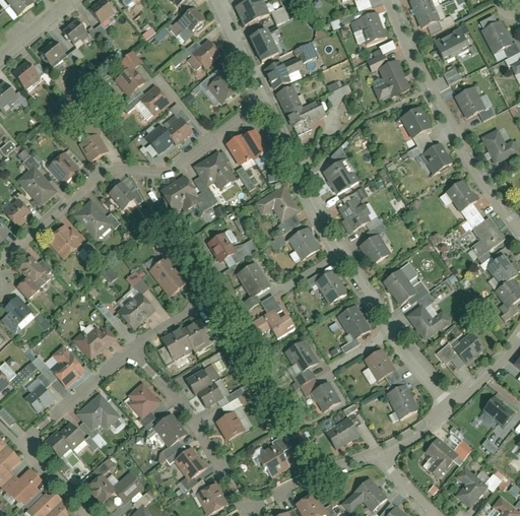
[(4,0),(17,15),(35,1),(34,0),(4,0)]
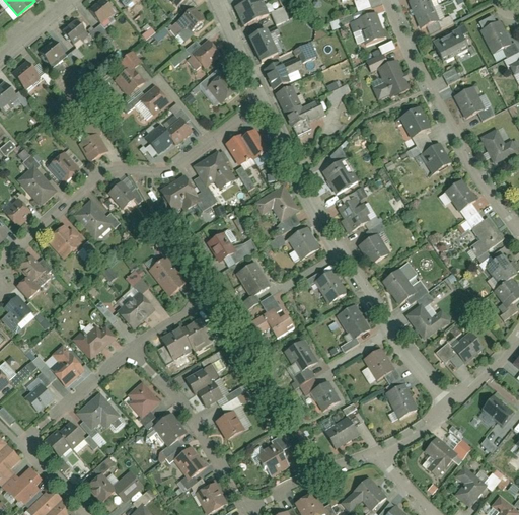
[(114,11),(105,0),(103,0),(90,11),(94,15),(99,22),(114,11)]
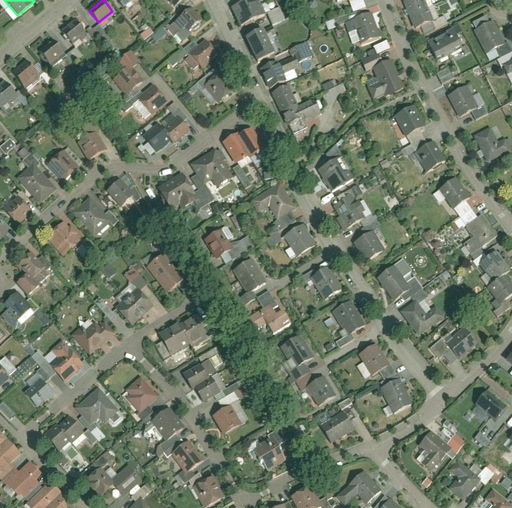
[(247,0),(234,6),(242,23),(265,13),(259,0),(247,0)]
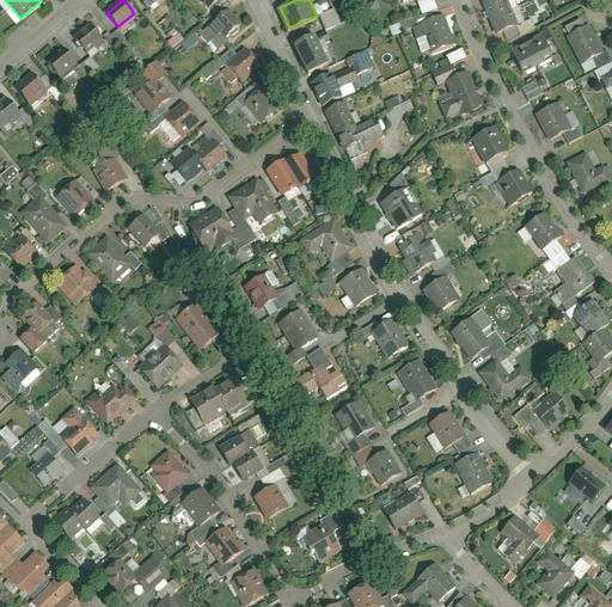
[(485,0),(483,1),(495,31),(515,23),(505,0),(485,0)]
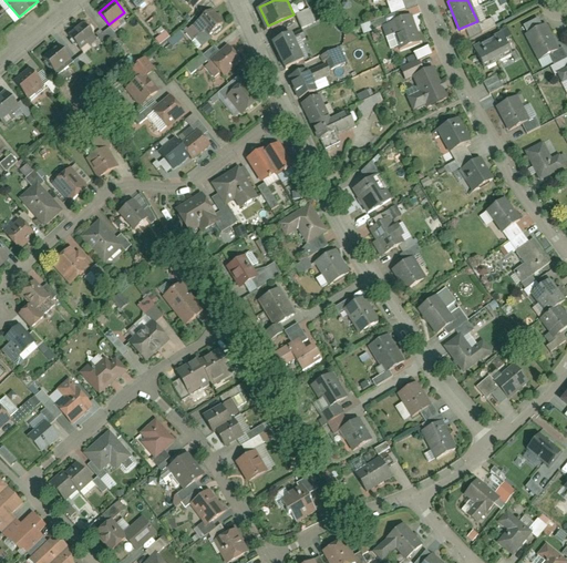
[(295,11),(300,26),(315,20),(309,6),(295,11)]
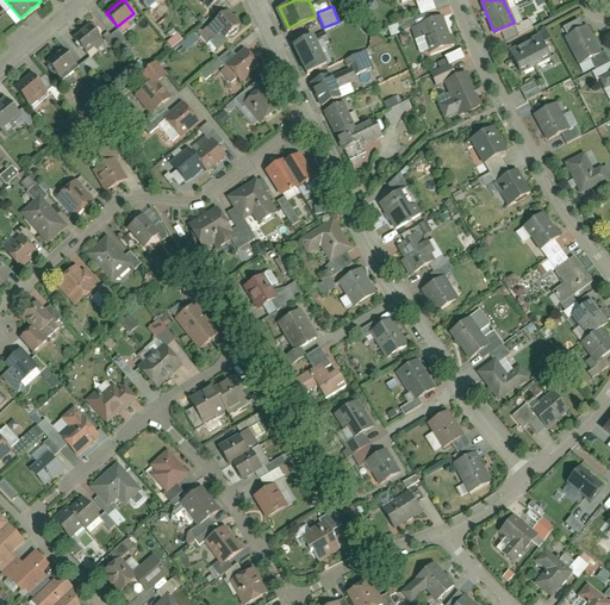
[(240,25),(228,8),(201,27),(215,44),(240,25)]
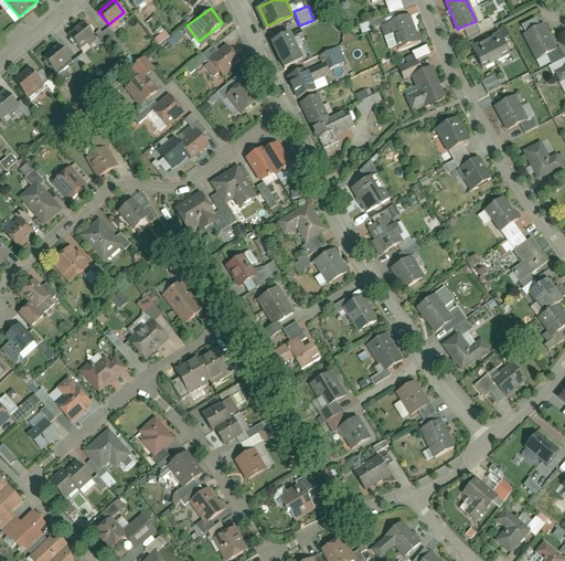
[(416,42),(405,13),(390,20),(401,48),(416,42)]
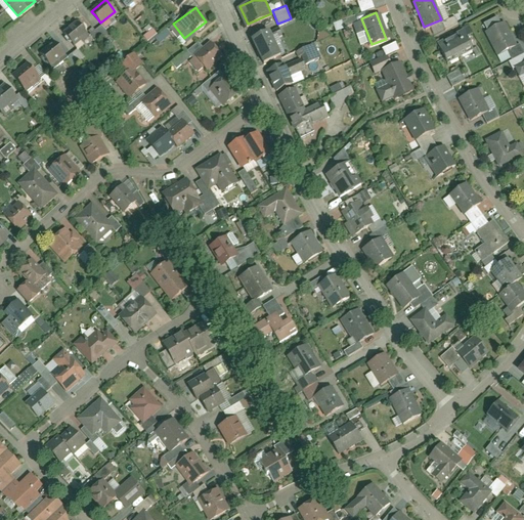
[(88,31),(79,20),(64,34),(70,39),(74,43),(88,31)]
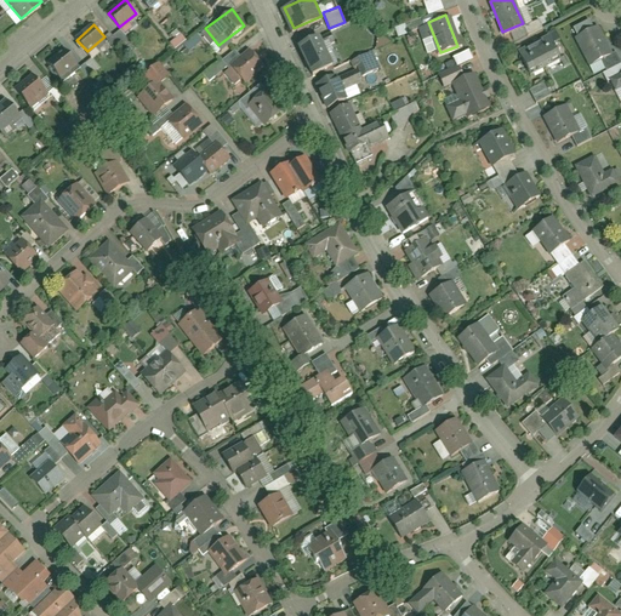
[(605,55),(592,28),(575,36),(590,63),(605,55)]
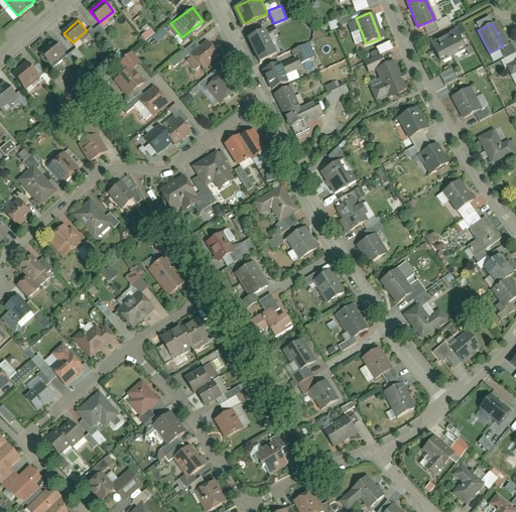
[(149,25),(140,32),(144,38),(154,30),(149,25)]
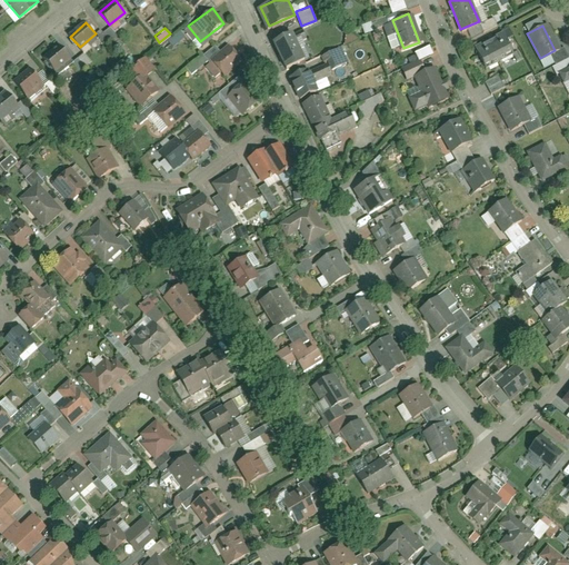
[(172,43),(185,33),(180,28),(168,39),(172,43)]
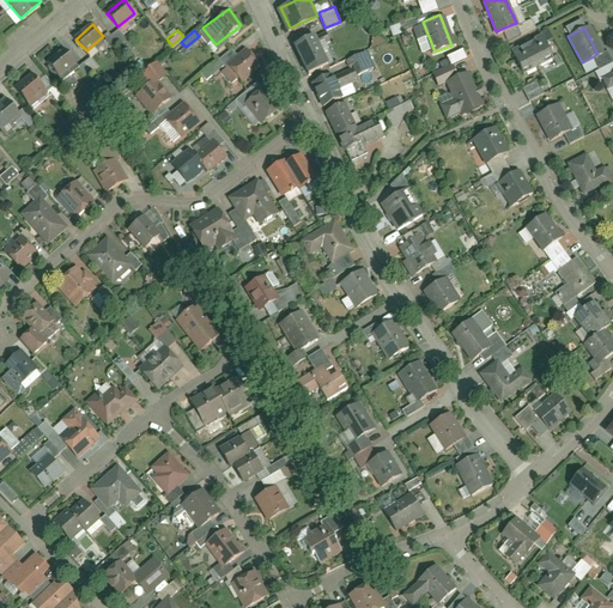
[(311,35),(292,43),(307,73),(325,65),(311,35)]
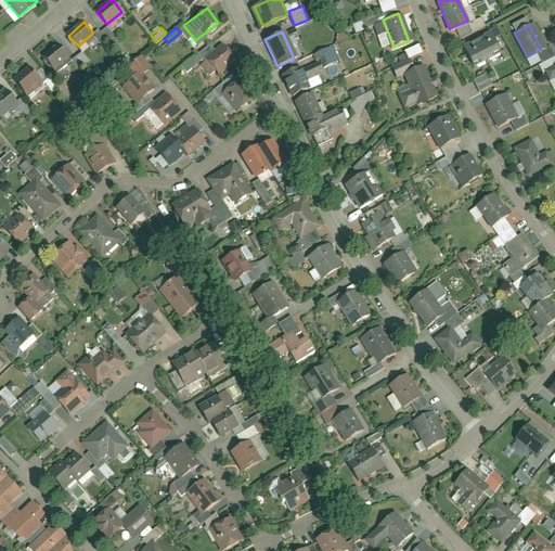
[(500,51),(490,33),(463,46),(473,65),(500,51)]
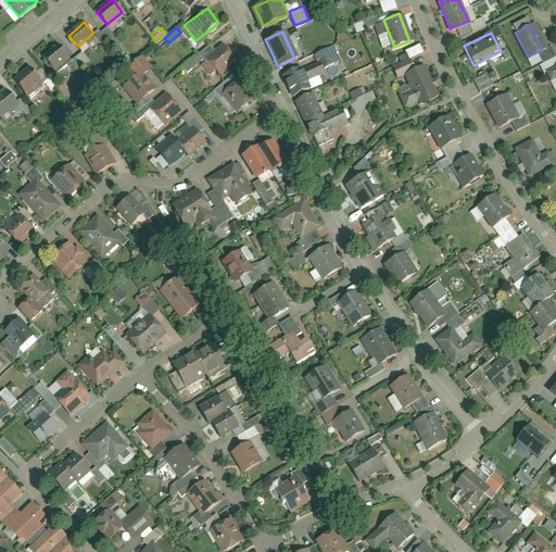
[(70,55),(58,42),(43,55),(55,69),(70,55)]
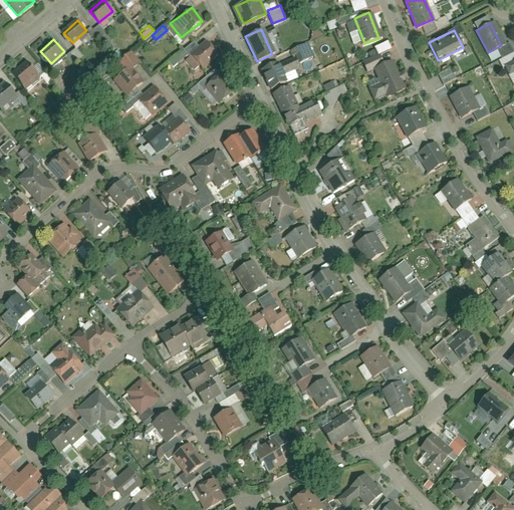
[(218,54),(206,39),(188,53),(200,68),(218,54)]
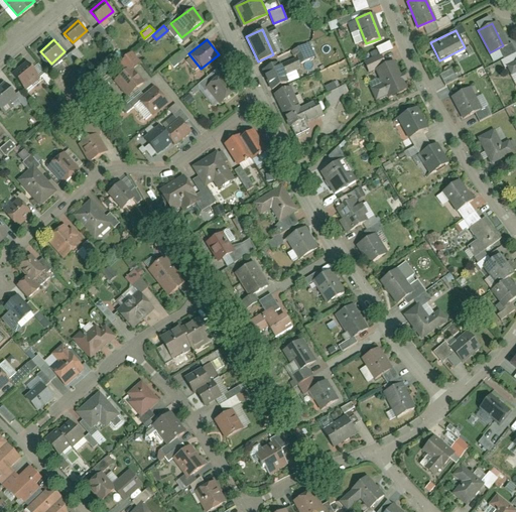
[(375,45),(378,53),(391,47),(387,39),(375,45)]
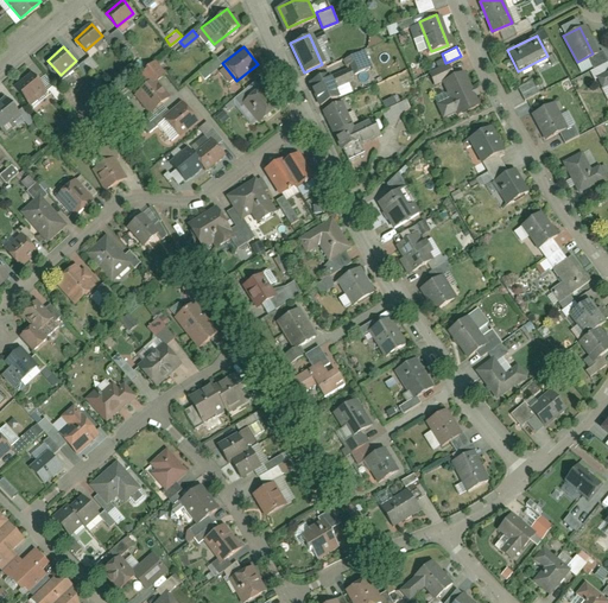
[(90,69),(97,63),(89,54),(82,59),(90,69)]
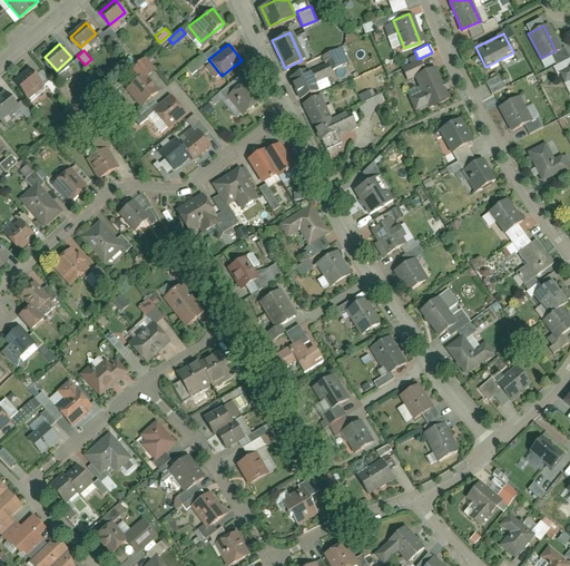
[(141,76),(128,86),(140,104),(158,91),(147,77),(151,74),(140,58),(133,65),(141,76)]
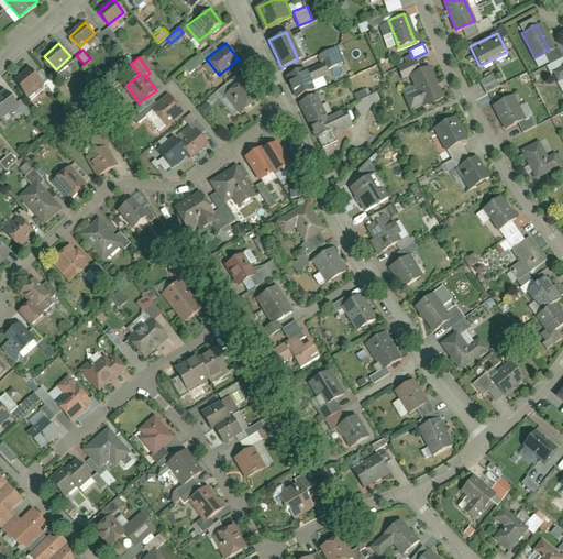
[(420,68),(417,58),(397,67),(401,77),(408,74),(415,89),(404,95),(409,107),(421,102),(422,106),(439,98),(424,66),(420,68)]
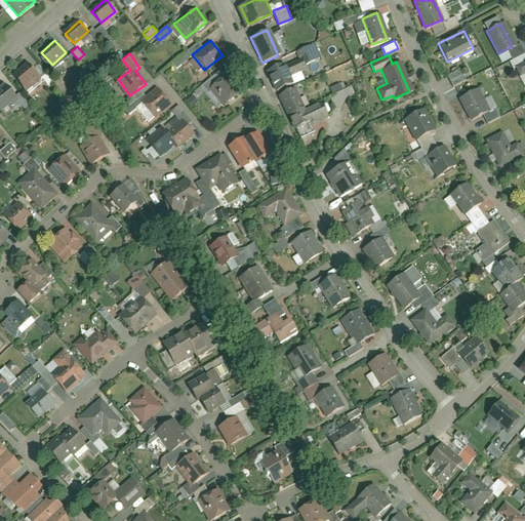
[(269,67),(277,86),(292,80),(284,61),(269,67)]
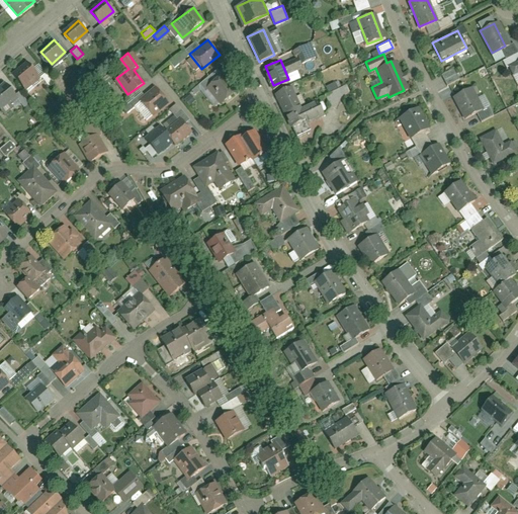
[(517,60),(509,65),(513,73),(517,70),(517,60)]
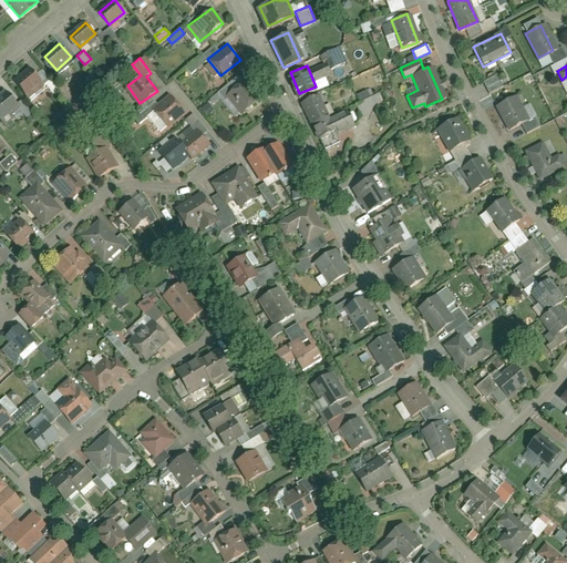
[(42,80),(30,67),(13,80),(24,94),(42,80)]
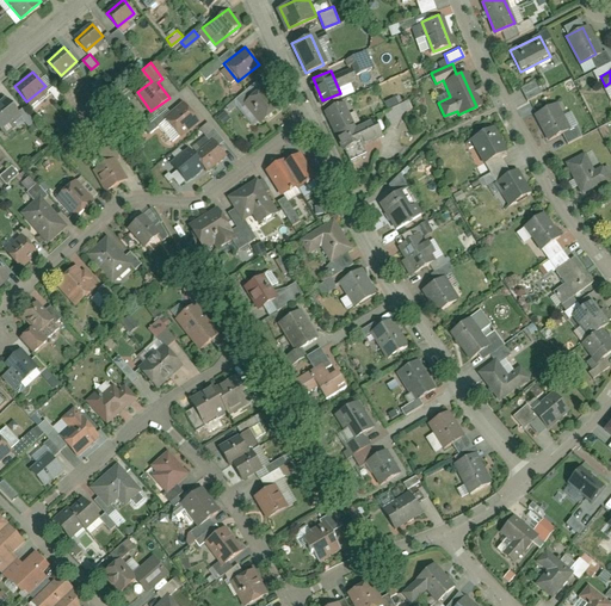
[(519,85),(526,98),(541,92),(534,79),(519,85)]
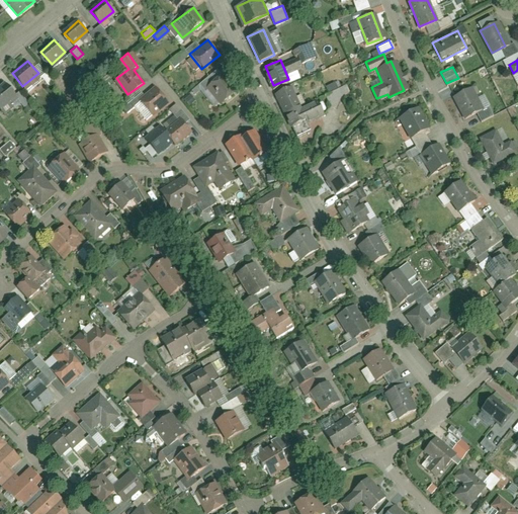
[(219,70),(202,84),(221,104),(237,89),(219,70)]
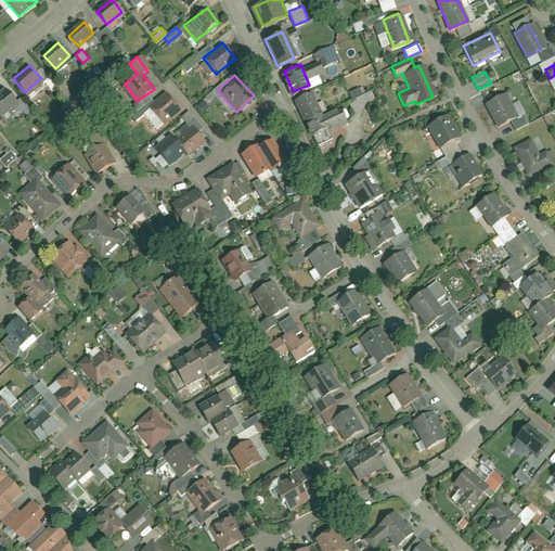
[(348,89),(350,95),(364,92),(362,85),(348,89)]
